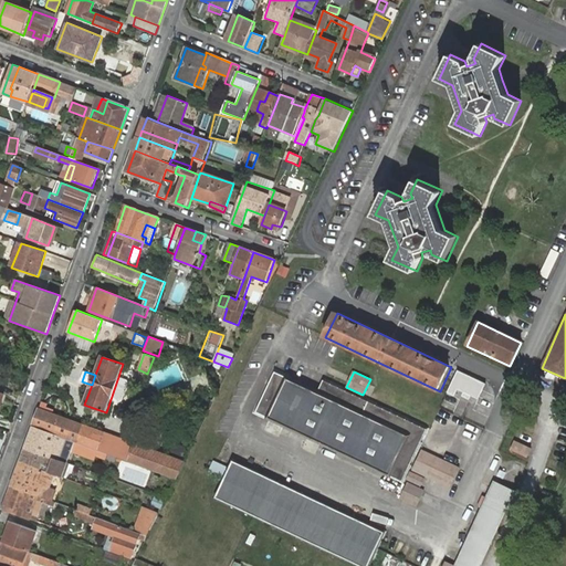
[(486,384),(459,371),(449,392),(456,396),(459,389),(480,399),(486,384)]
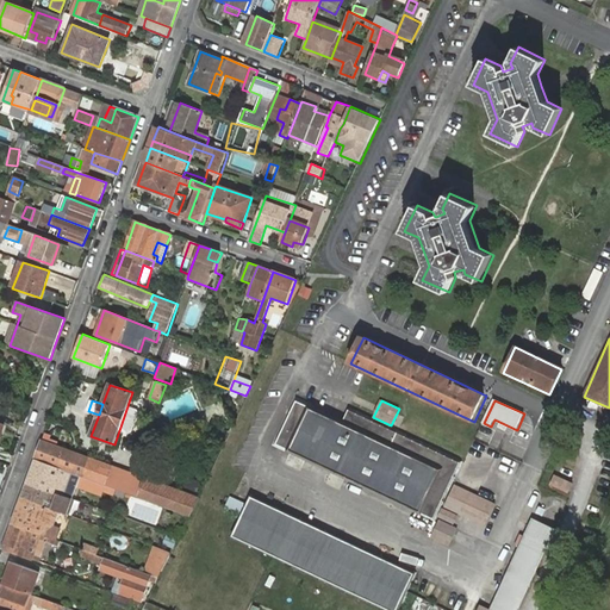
[(461,462),(349,410),(343,424),(297,402),(277,446),(434,520),(461,462)]
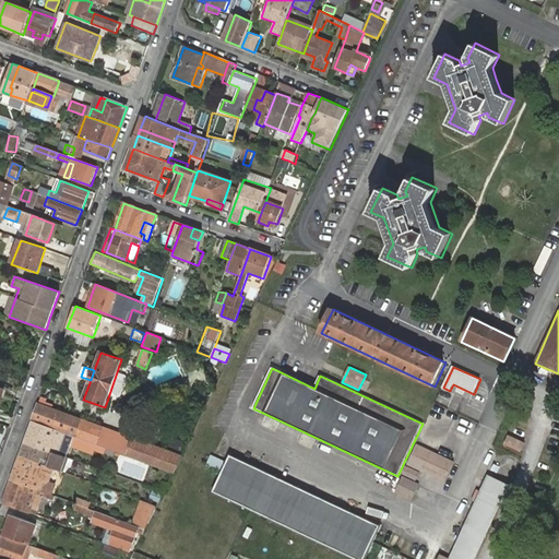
[(99,438),(103,429),(103,428),(85,421),(82,420),(39,404),(33,421),(60,431),(79,439),(97,445),(106,449),(125,455),(127,449),(99,438)]
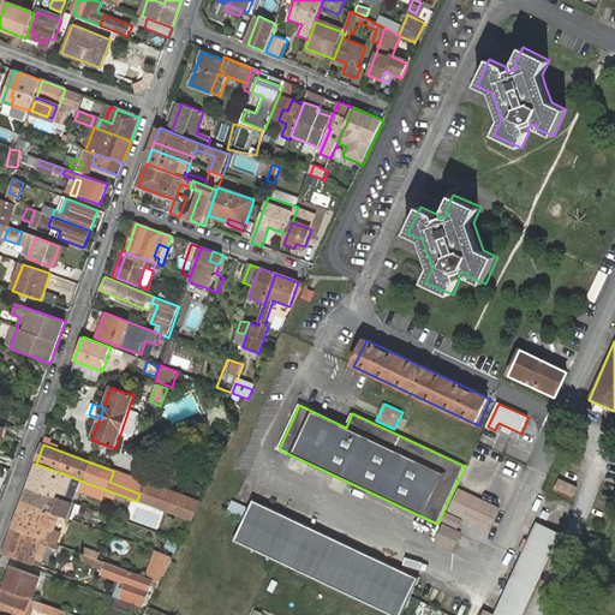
[(66,475),(36,464),(28,487),(58,497),(59,495),(52,493),(58,478),(65,481),(66,475)]
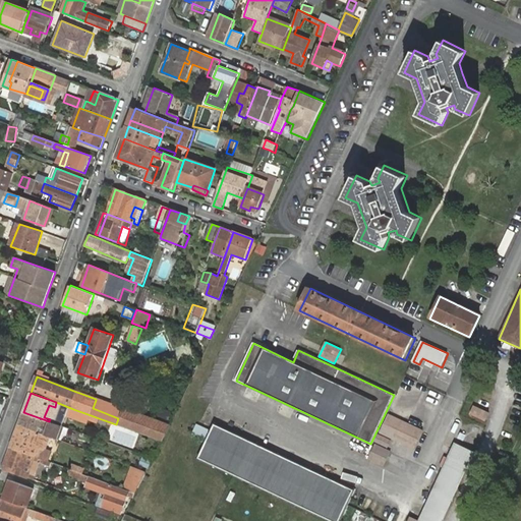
[(124,410),(104,403),(96,400),(93,408),(118,418),(121,419),(124,410)]
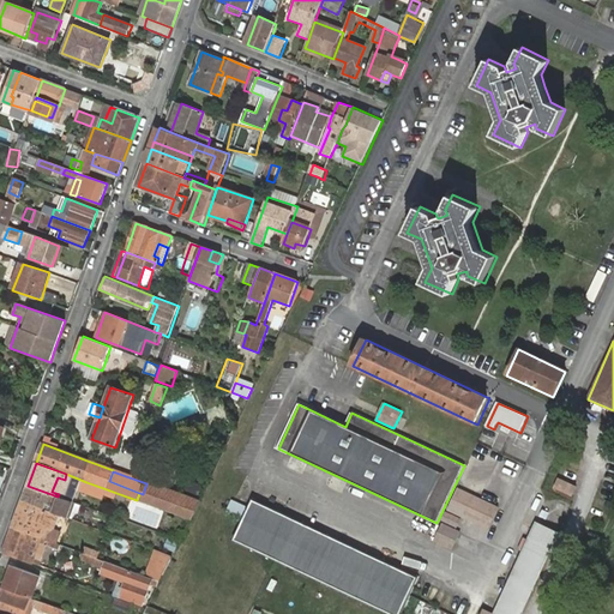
[(59,494),(65,480),(58,477),(52,492),(59,494)]
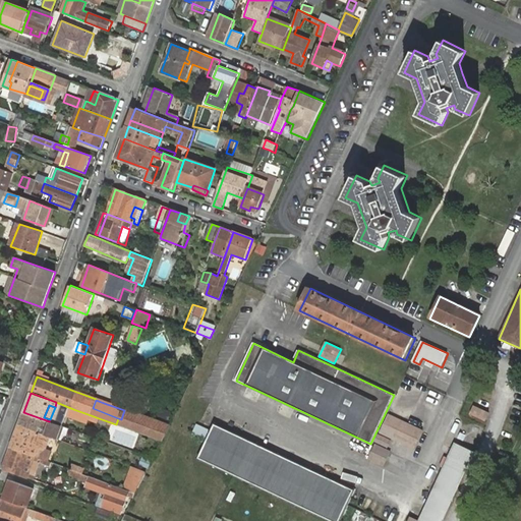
[(471,405),(467,416),(484,422),(488,411),(471,405)]
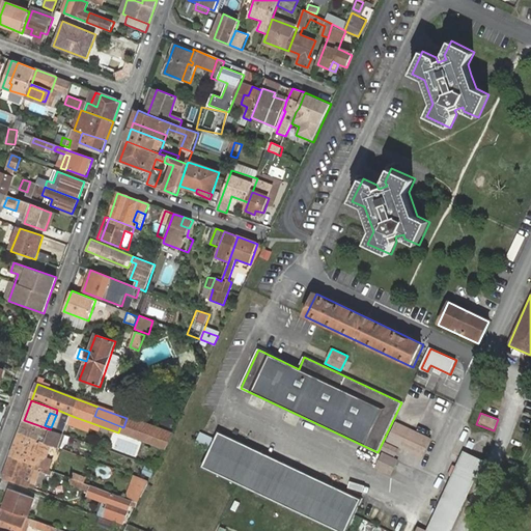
[(128,417),(127,418),(123,427),(121,434),(165,450),(172,434),(128,417)]
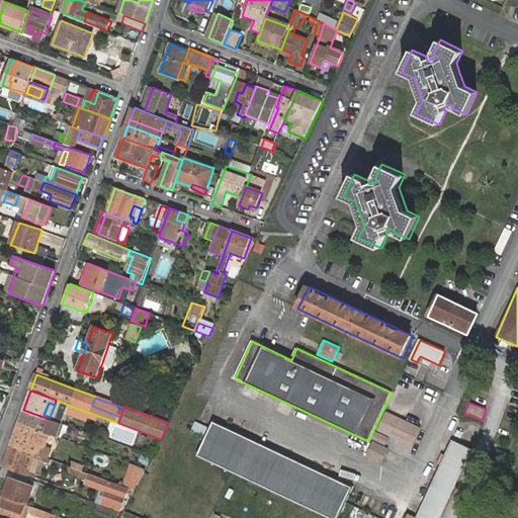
[(49,419),(23,410),(19,422),(51,434),(58,436),(62,424),(49,419)]
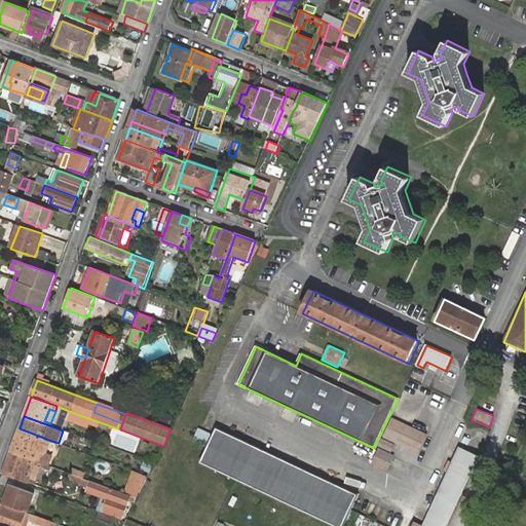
[(419,453),(427,436),(392,419),(384,437),(419,453)]
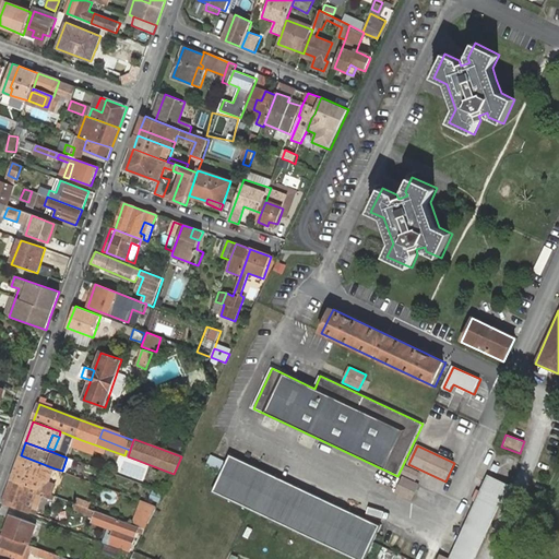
[(364,558),(380,525),(230,454),(214,490),(360,558),(364,558)]
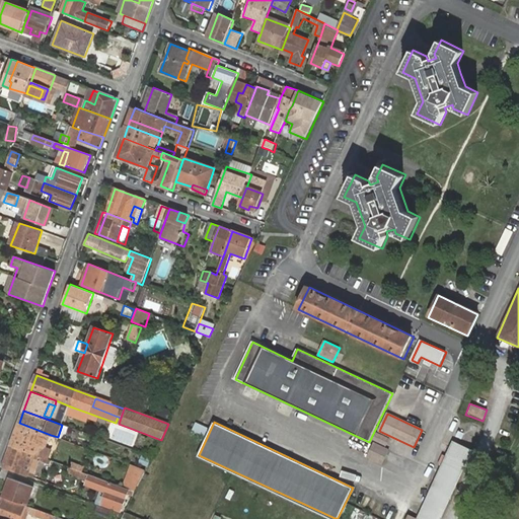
[(19,423),(10,446),(49,460),(52,452),(46,450),(51,435),(19,423)]
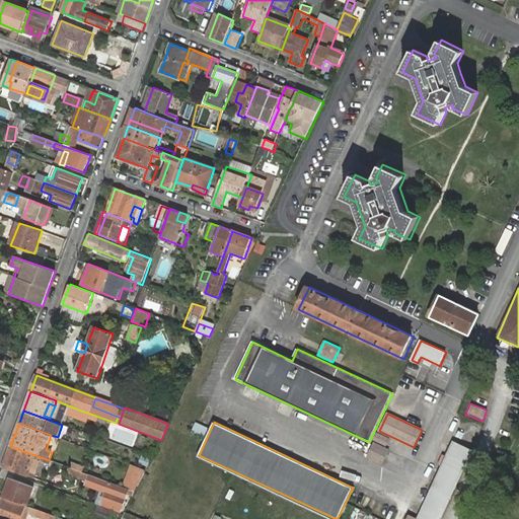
[(205,437),(209,428),(196,423),(193,431),(205,437)]
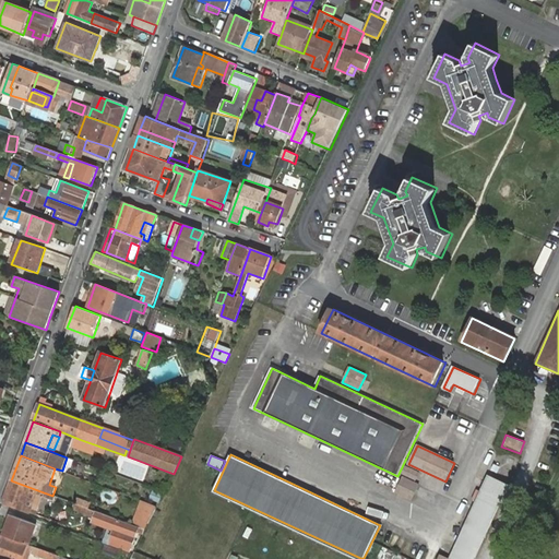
[(416,480),(419,473),(406,466),(402,474),(416,480)]
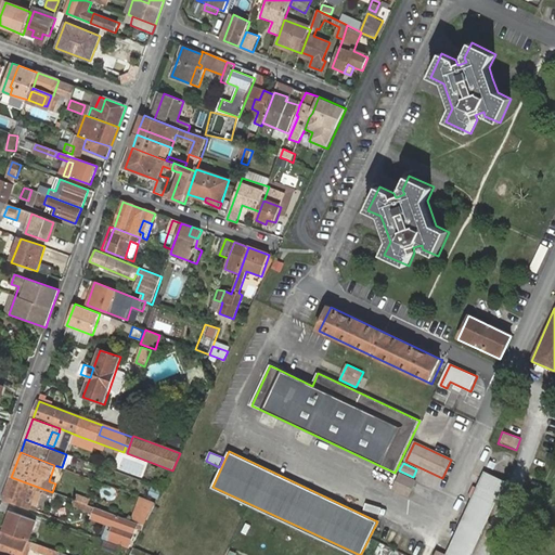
[(469,554),(505,481),(485,470),(444,554),(469,554)]
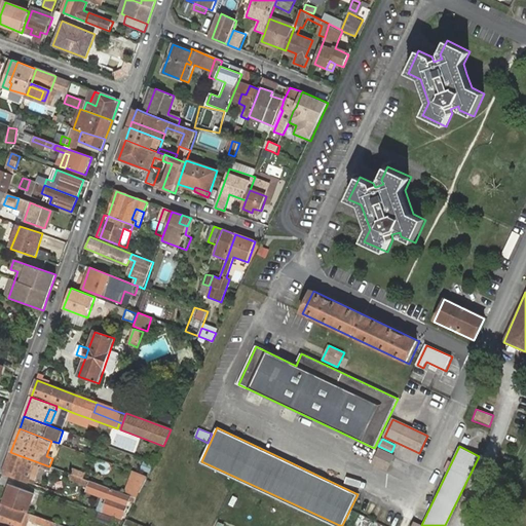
[(387,472),(395,456),(379,449),(372,463),(387,472)]
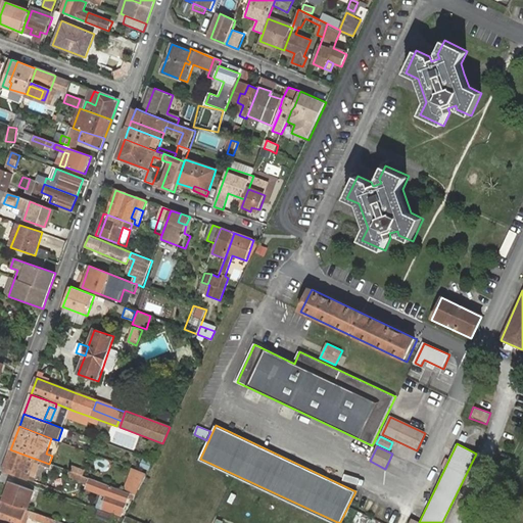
[(10,449),(3,471),(33,481),(38,464),(44,466),(54,470),(55,467),(49,464),(10,449)]
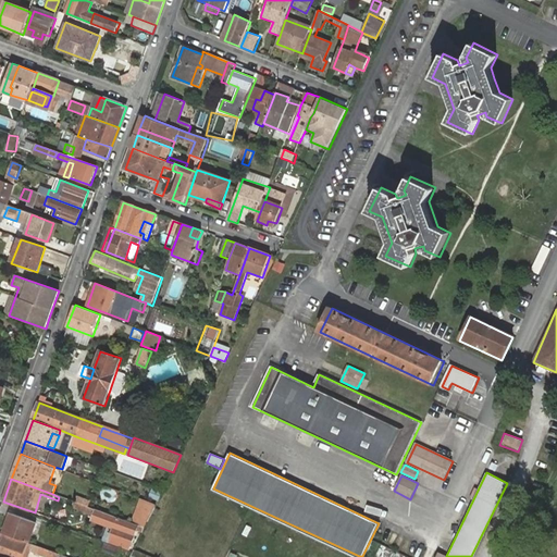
[(153,487),(148,494),(157,500),(161,493),(153,487)]
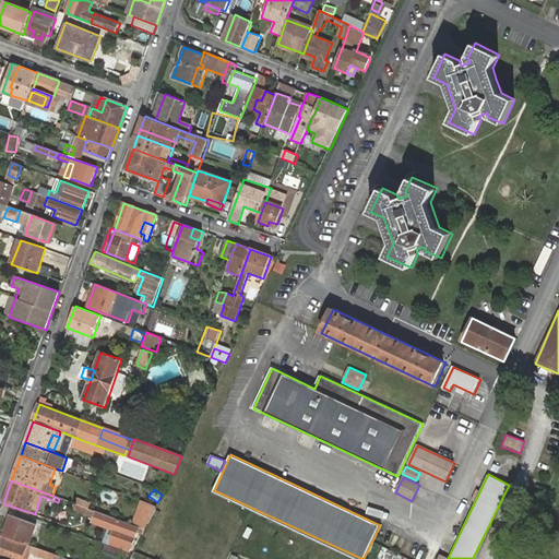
[(47,498),(40,496),(35,514),(39,516),(47,498)]
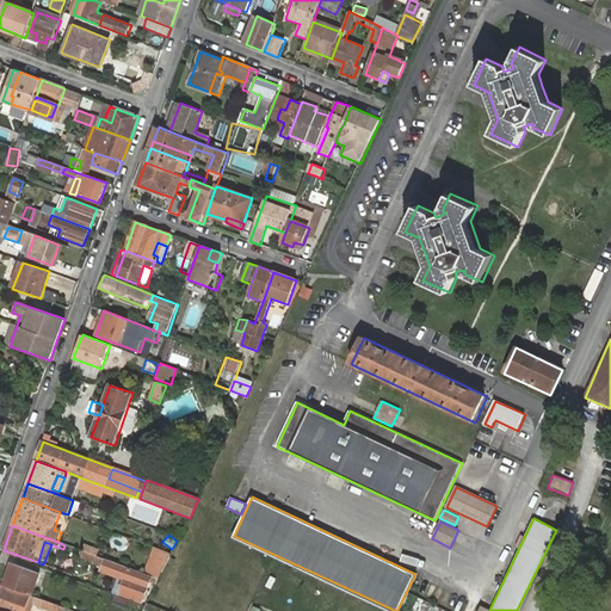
[(148,567),(150,568),(160,549),(156,547),(148,567)]
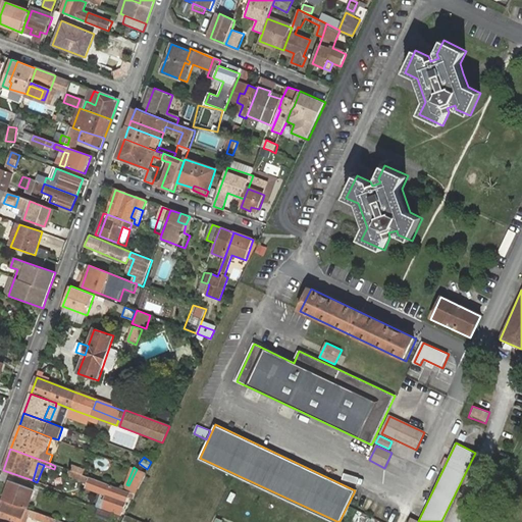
[(128,485),(139,489),(142,484),(147,473),(137,469),(128,485)]
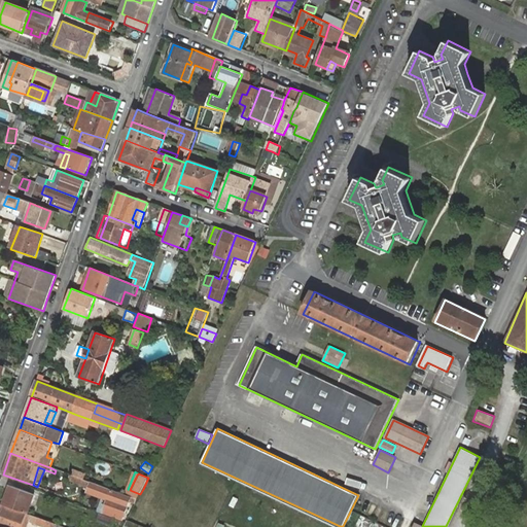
[(74,477),(72,476),(70,481),(88,488),(90,483),(80,479),(74,477)]
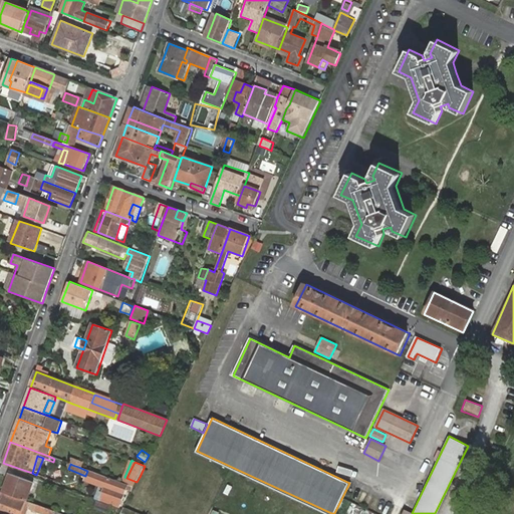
[(38,473),(36,479),(43,481),(45,476),(38,473)]
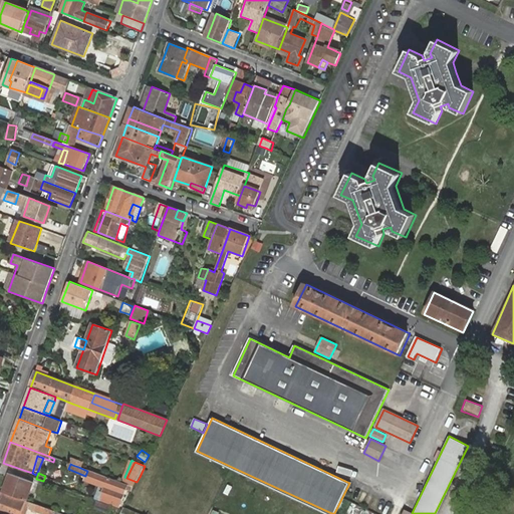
[(9,474),(2,493),(6,494),(13,475),(9,474)]
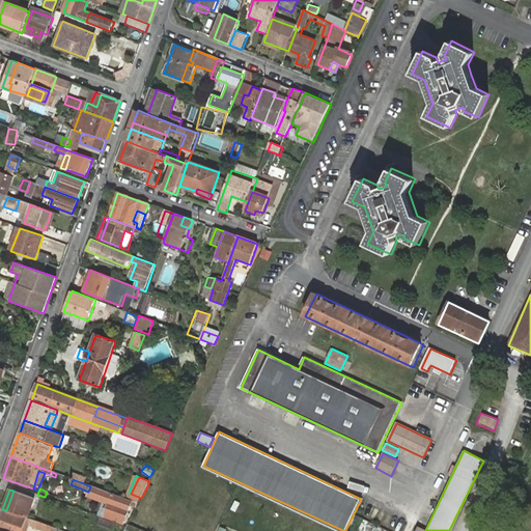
[(14,491),(6,510),(25,518),(32,498),(14,491)]
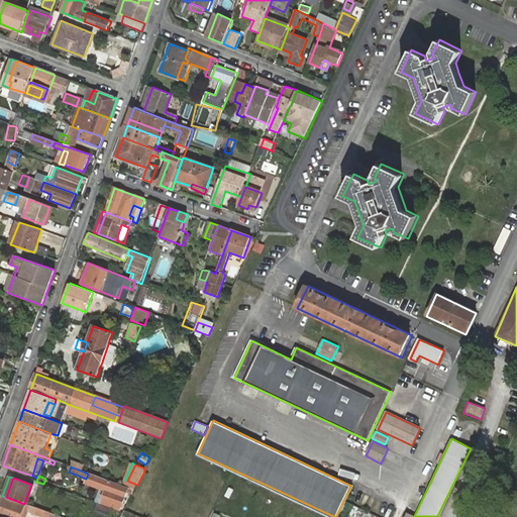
[(128,494),(132,496),(135,491),(122,486),(105,480),(104,483),(108,485),(102,500),(122,508),(128,494)]
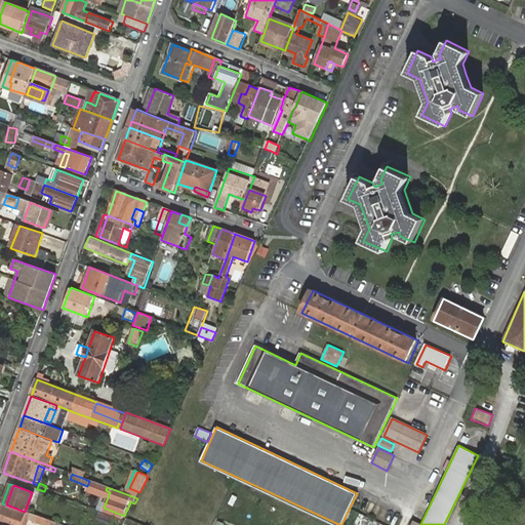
[(124,493),(137,498),(139,492),(129,488),(127,487),(124,493)]
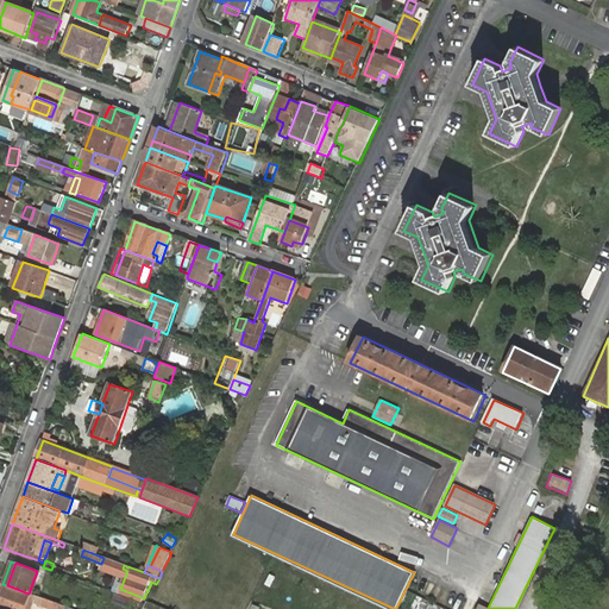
[(133,601),(146,606),(148,603),(156,584),(151,582),(144,598),(120,589),(127,571),(123,569),(113,594),(115,595),(129,600),(133,601)]
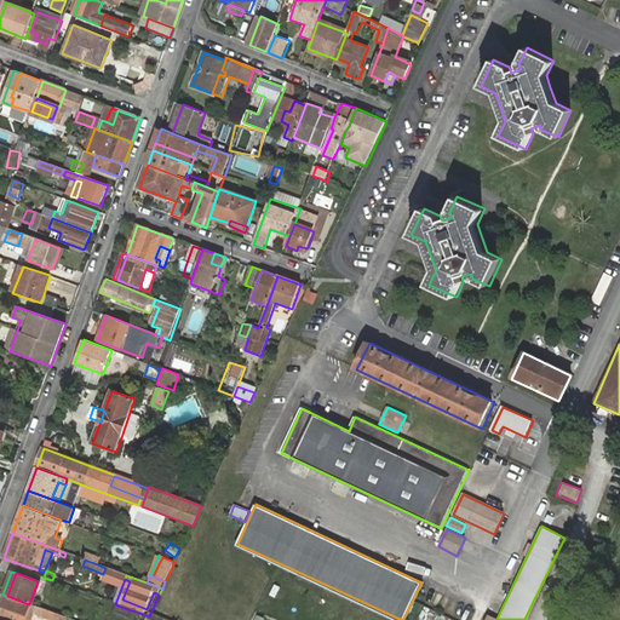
[(38,581),(29,604),(34,606),(42,583),(38,581)]
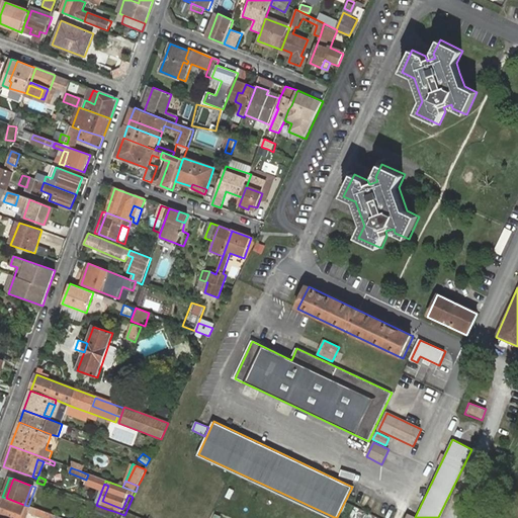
[(47,516),(48,513),(28,506),(24,505),(6,498),(0,515),(0,517),(27,517),(31,509),(34,511),(34,512),(47,516)]
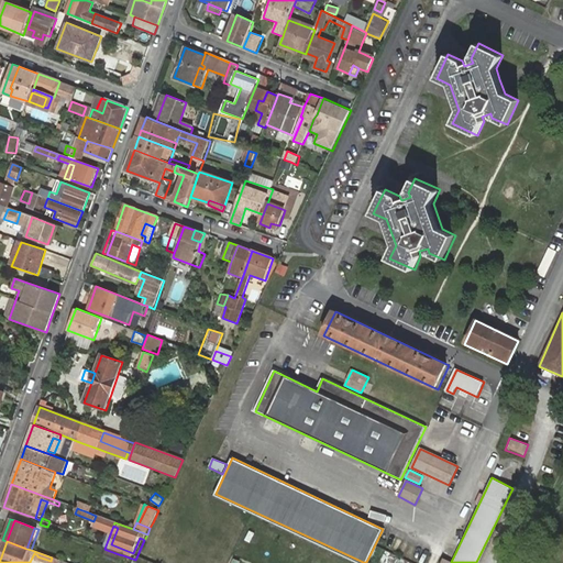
[(118,562),(120,562),(123,555),(119,554),(107,550),(103,558),(118,562)]
